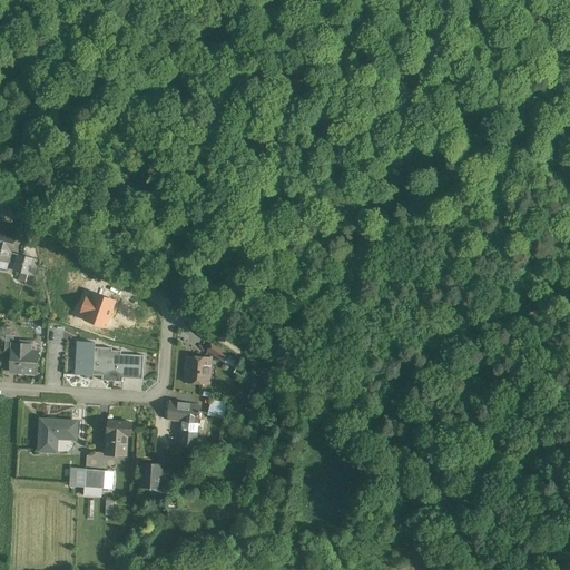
[(0,229),(0,261),(9,263),(17,235),(0,229)]
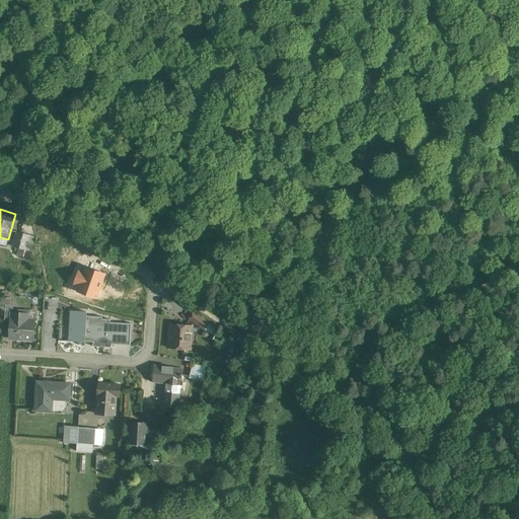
[(26,250),(26,248),(26,247),(30,236),(17,232),(13,247),(26,250)]
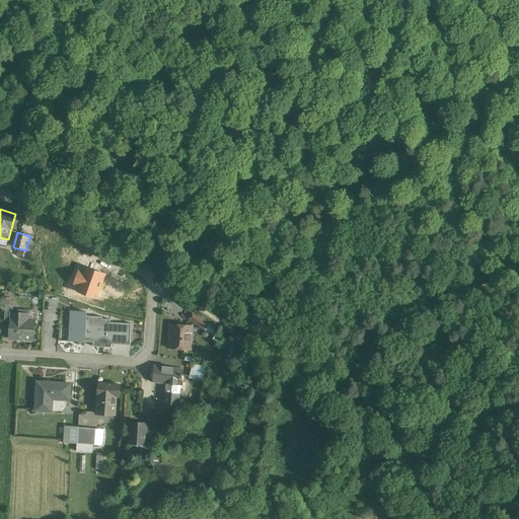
[(5,305),(5,309),(5,310),(4,320),(10,320),(11,313),(12,313),(13,306),(12,305),(5,305)]
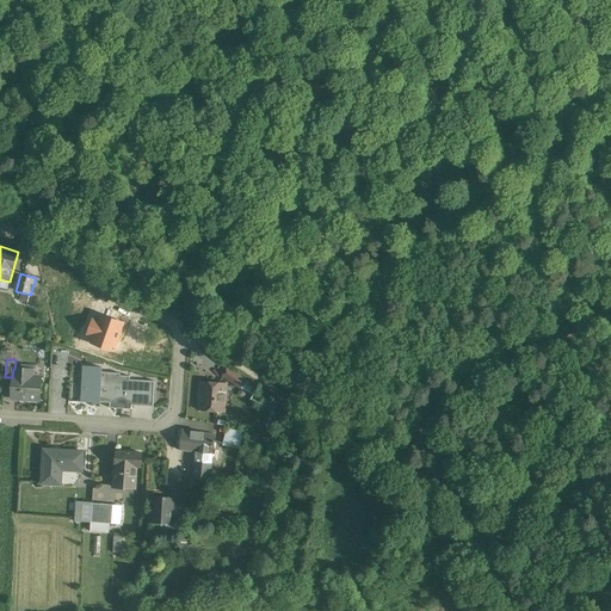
[(155,382),(130,380),(130,377),(121,376),(121,374),(102,372),(102,368),(84,366),(82,402),(99,403),(99,399),(107,400),(110,400),(110,408),(131,409),(131,406),(153,407),(155,382)]
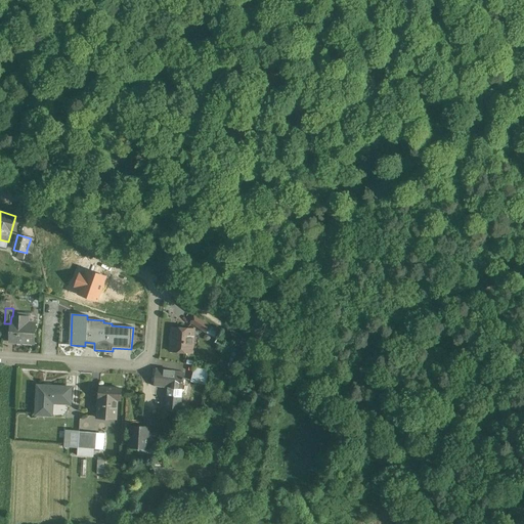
[(9,342),(10,342),(34,344),(35,329),(35,328),(28,328),(28,317),(11,316),(9,342)]
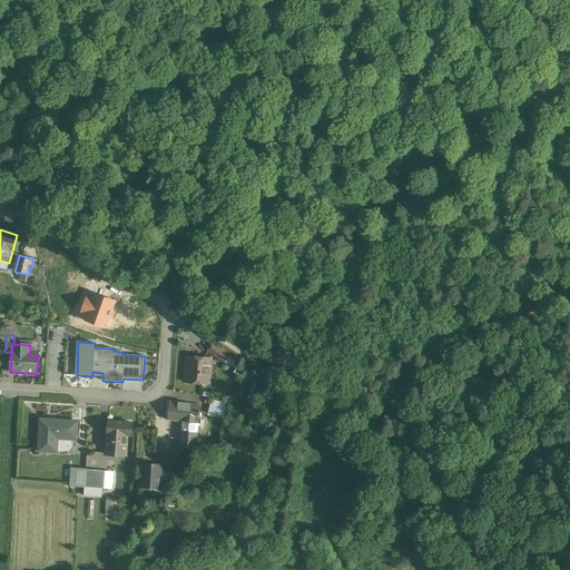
[(213,344),(212,344),(208,351),(224,362),(229,355),(213,344)]
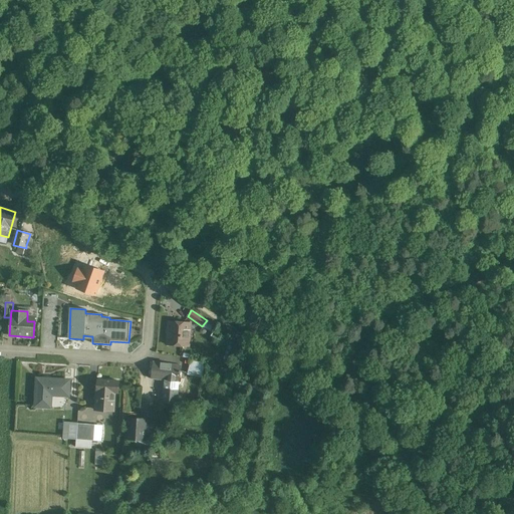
[(204,326),(211,330),(215,323),(208,320),(204,326)]
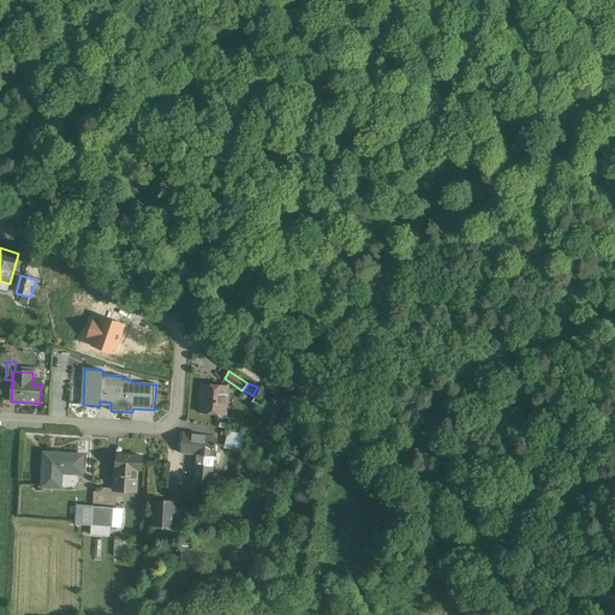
[(201,413),(210,413),(222,415),(222,405),(224,405),(226,405),(227,387),(203,384),(203,386),(206,386),(204,402),(202,402),(201,413)]
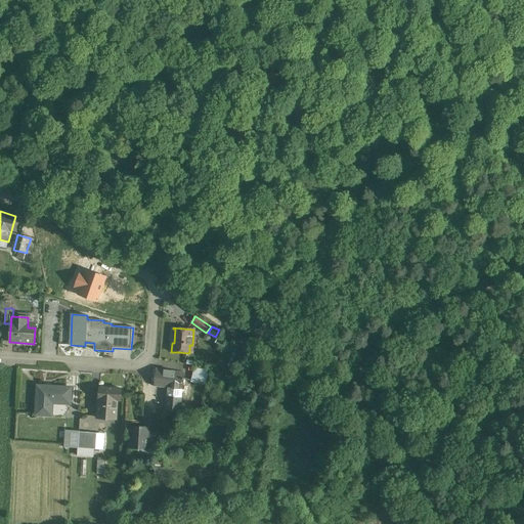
[(233,352),(238,341),(219,332),(217,336),(219,337),(216,344),(233,352)]
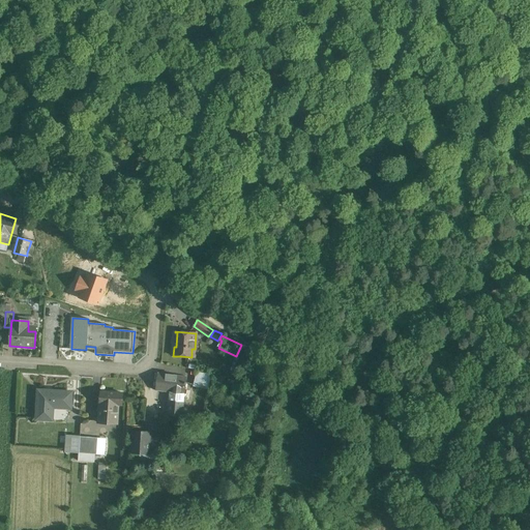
[(183,394),(184,390),(184,389),(185,378),(158,374),(156,390),(174,393),(174,401),(181,402),(182,394),(183,394)]
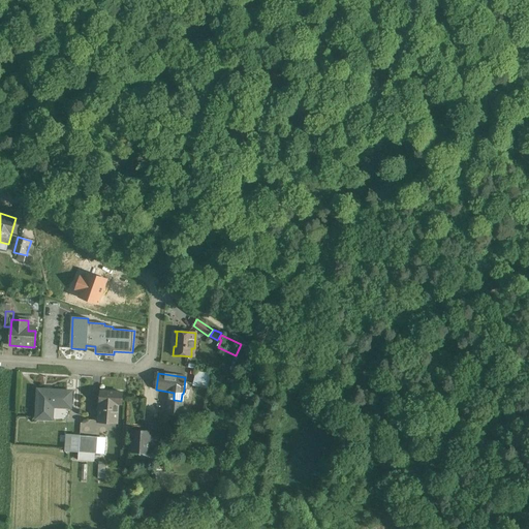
[(257,394),(266,396),(267,396),(268,387),(259,385),(259,386),(257,394)]
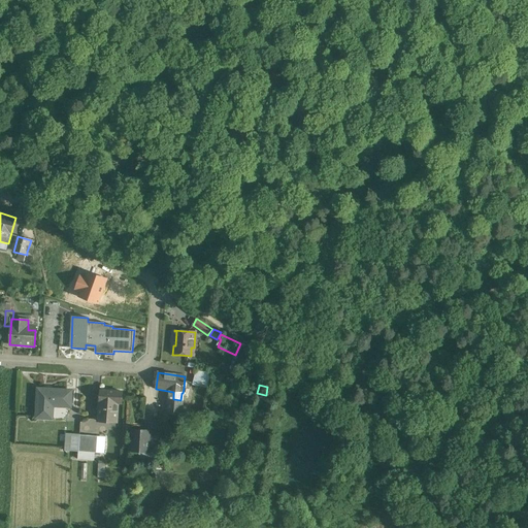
[(50,405),(58,405),(69,406),(70,391),(37,389),(35,417),(48,418),(50,405)]
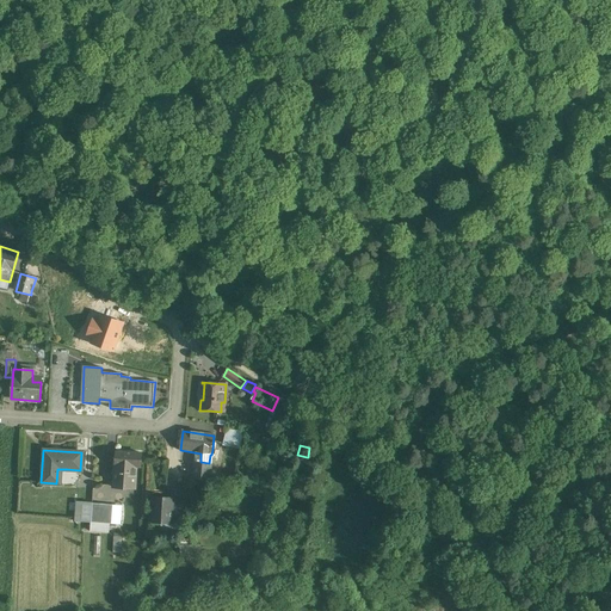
[(116,452),(115,480),(113,488),(134,489),(136,467),(141,468),(141,455),(141,454),(116,452)]
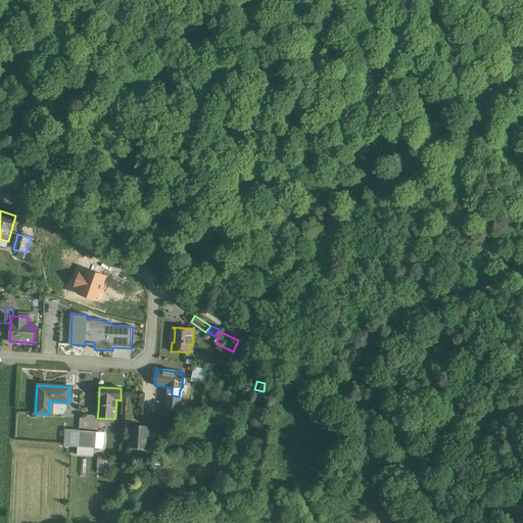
[(177,411),(179,397),(179,396),(167,394),(164,409),(177,411)]
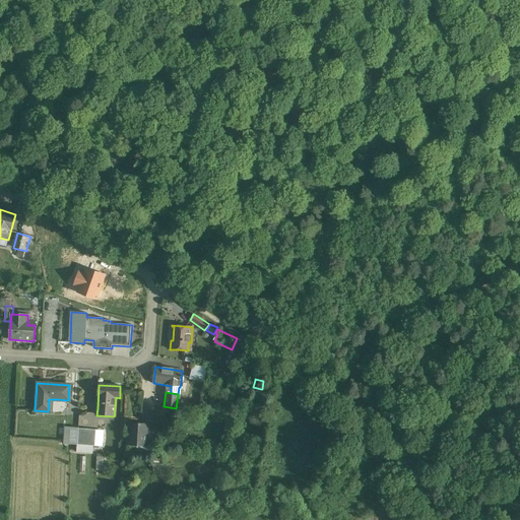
[(131,424),(131,431),(129,444),(145,446),(147,426),(131,424)]
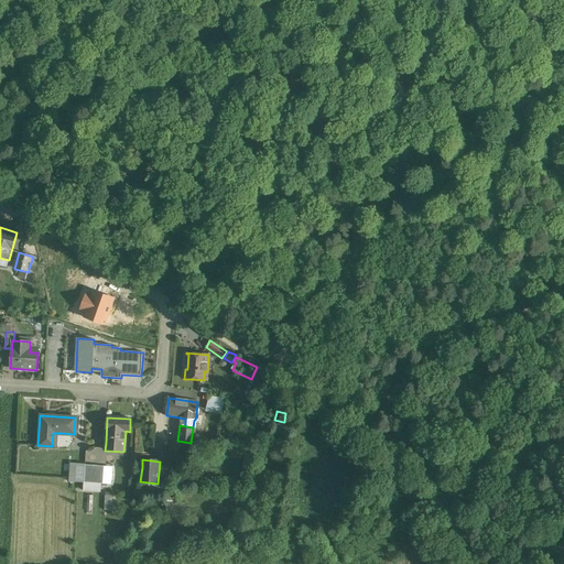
[(104,466),(95,466),(85,465),(84,483),(102,484),(104,466)]
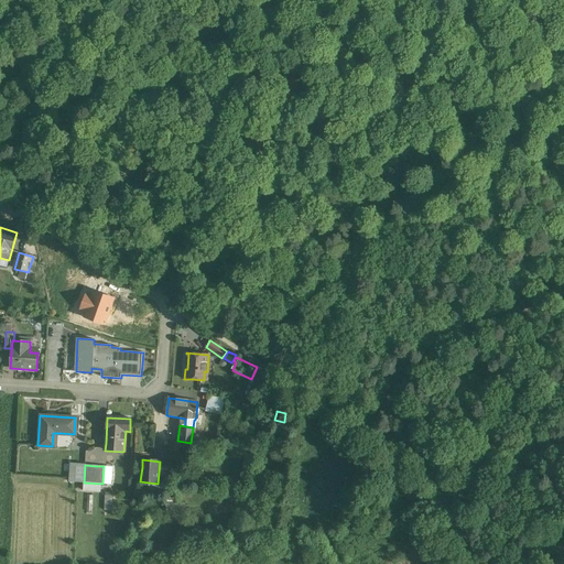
[(84,490),(94,491),(100,491),(100,484),(85,483),(84,483),(84,490)]
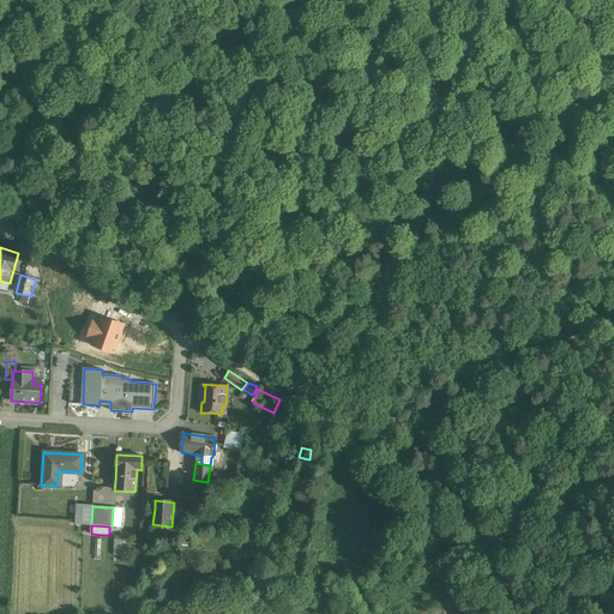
[(428,542),(425,546),(423,546),(421,549),(427,554),(434,547),(428,542)]
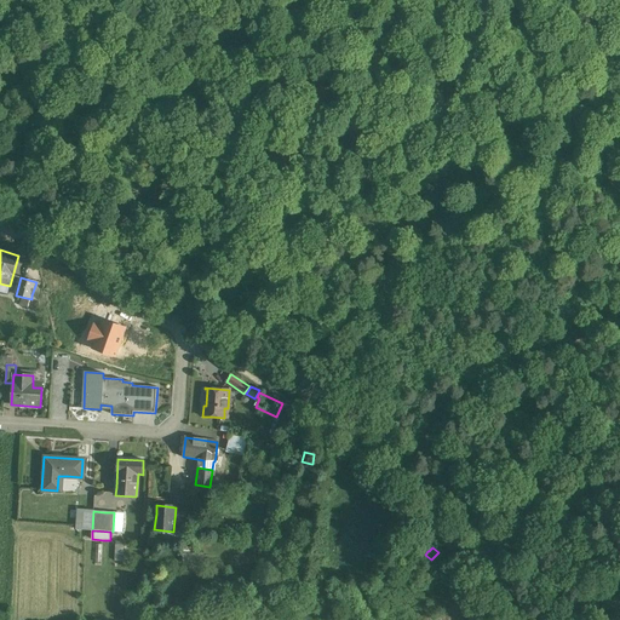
[(184,551),(184,564),(205,564),(205,551),(184,551)]
